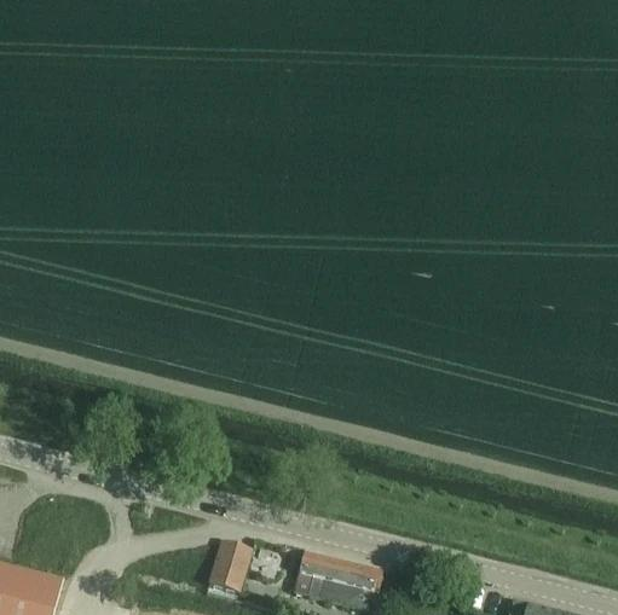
[(237,595),(250,549),(220,540),(207,586),(237,595)]
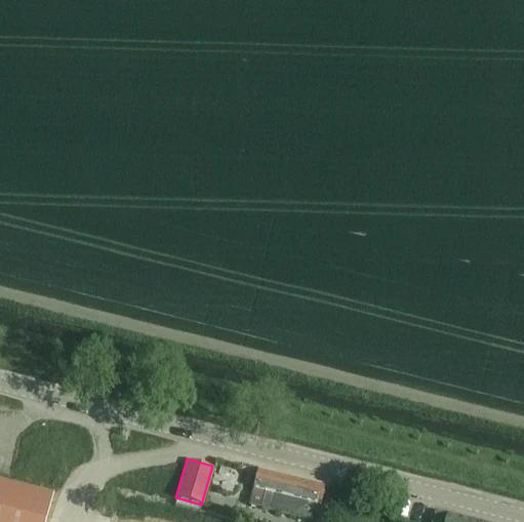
[(310,518),(311,515),(314,502),(320,504),(325,482),(258,466),(249,503),(310,518)]
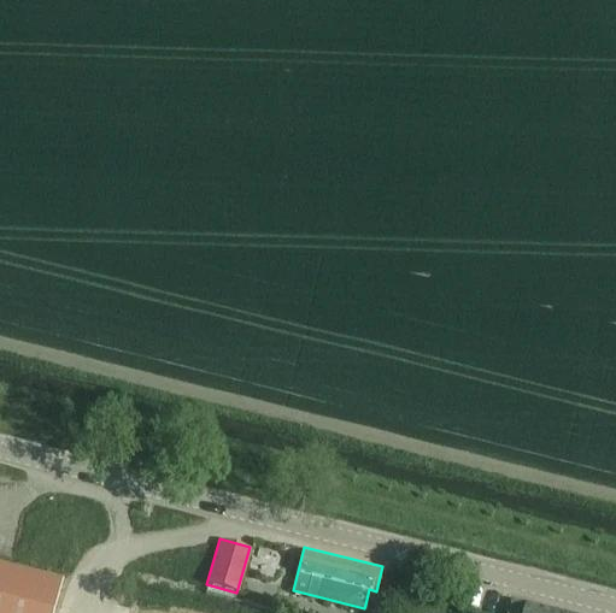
[(0,612),(52,612),(62,581),(0,564),(0,612)]
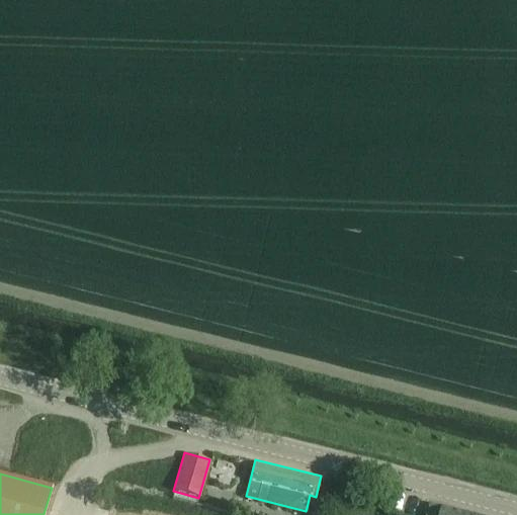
[(317,514),(321,501),(312,499),(308,514),(317,514)]
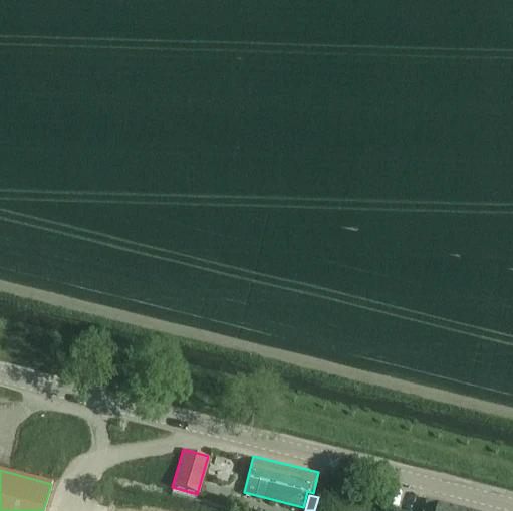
[(477,510),(425,498),(421,510),(477,510)]
